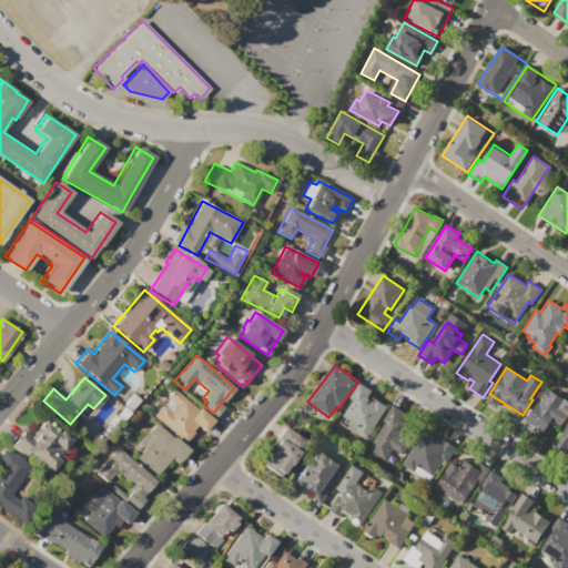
[(359,382),(373,391),(371,395),(387,405),(364,439),(337,422),(352,399),(350,398),(359,382)]
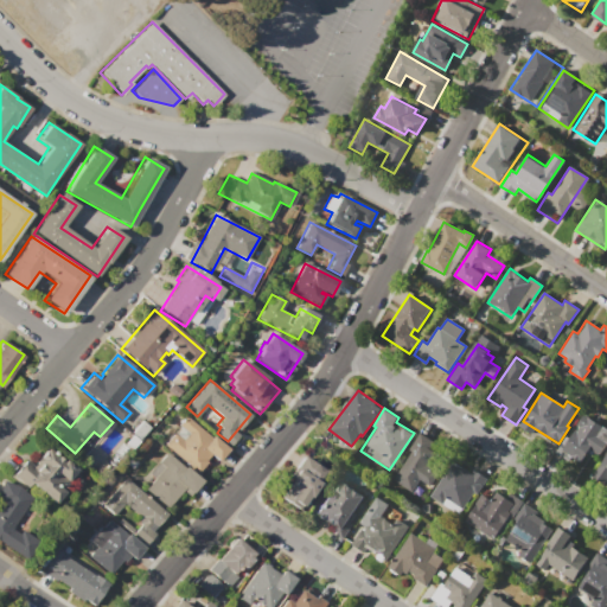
[(583,413),(606,428),(606,443),(590,468),(561,449),(574,429),(576,430),(579,427),(576,425),(583,413)]
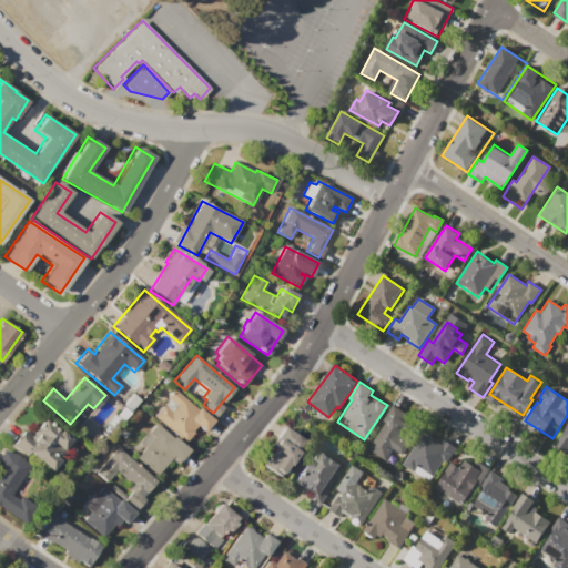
[(174,389),(212,418),(190,446),(153,417),(163,405),(165,406),(170,399),(168,397),(174,389)]
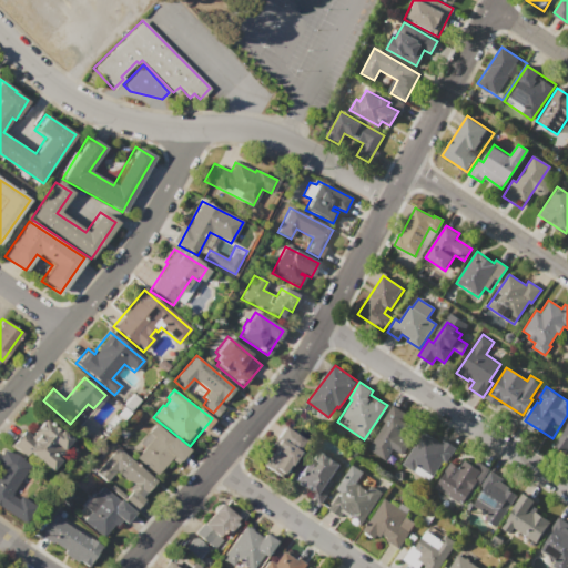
[(393,404),(422,423),(402,455),(392,448),(385,459),(367,447),(384,423),(382,421),(393,404)]
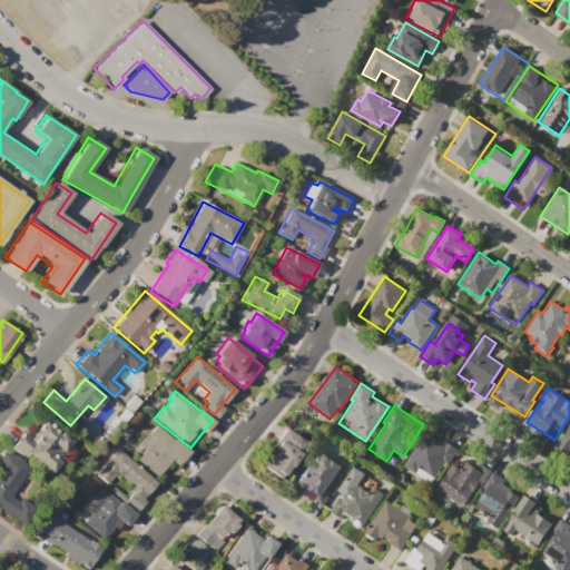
[(43,420),(70,441),(62,451),(66,453),(51,472),(28,454),(26,458),(11,448),(25,431),(30,436),(43,420)]
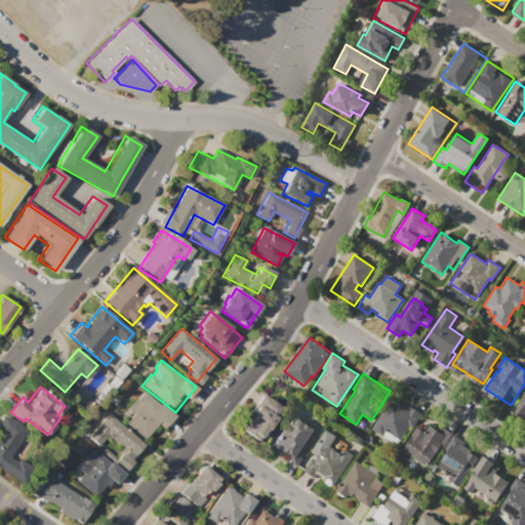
[(143,391),(158,404),(159,403),(174,416),(151,445),(125,423),(133,413),(128,409),(143,391)]
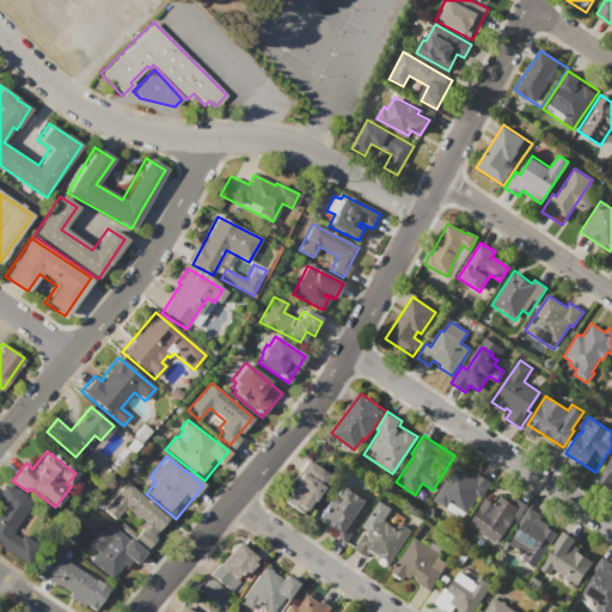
[(305,460),(328,475),(303,514),(283,501),(297,481),(295,479),(300,471),(299,470),(305,460)]
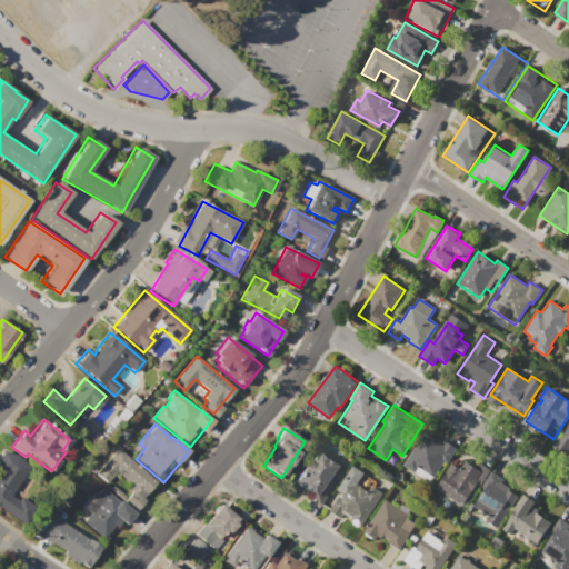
[(568,428),(568,448),(559,442),(568,428)]
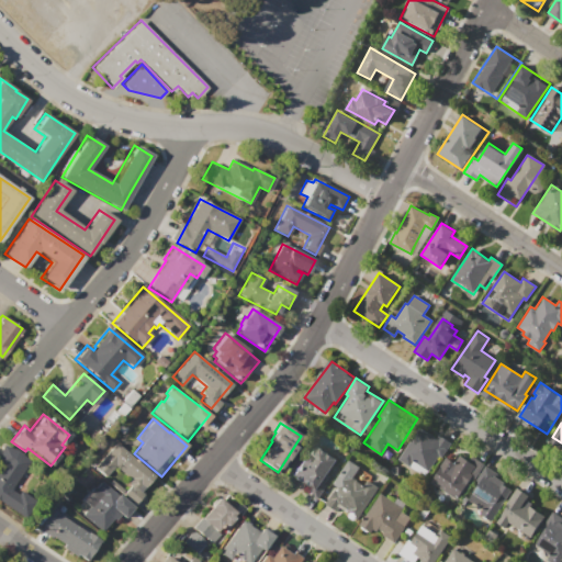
[(418,428),(436,439),(439,436),(451,444),(441,458),(437,456),(427,471),(412,461),(408,465),(398,459),(418,428)]
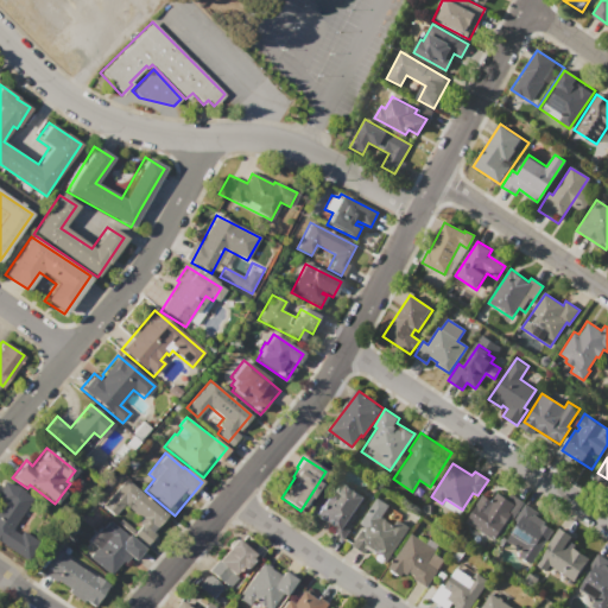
[(339,480),(365,496),(354,512),(358,514),(352,524),(354,526),(344,540),(325,527),(328,523),(316,514),(339,480)]
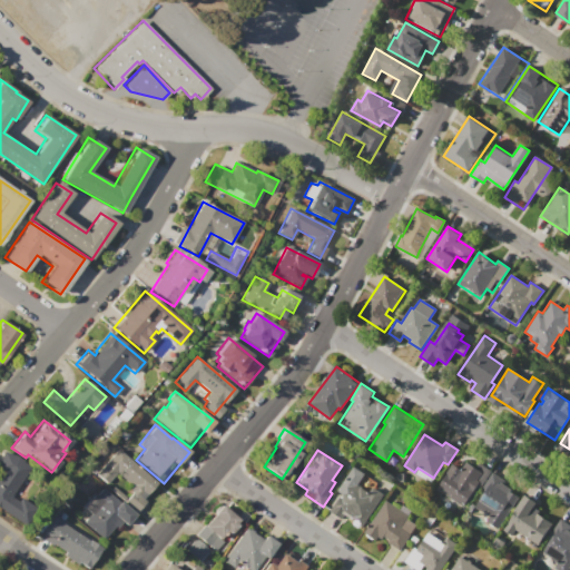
[(0,459),(5,451),(29,465),(10,497),(29,508),(21,522),(0,509),(0,459)]
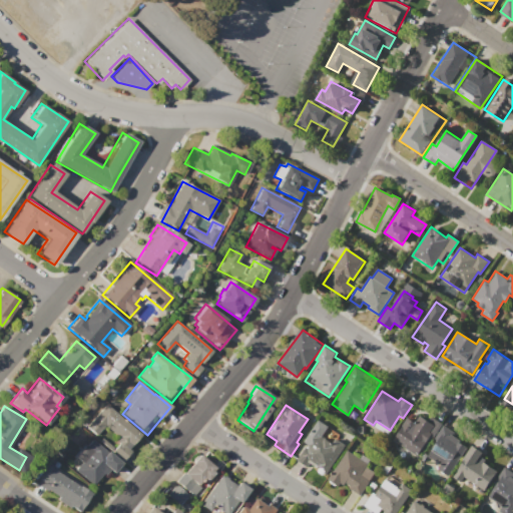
[(105,406),(139,436),(128,449),(132,452),(123,462),(99,440),(101,437),(113,448),(118,443),(114,439),(117,437),(104,426),(96,435),(87,427),(105,406)]
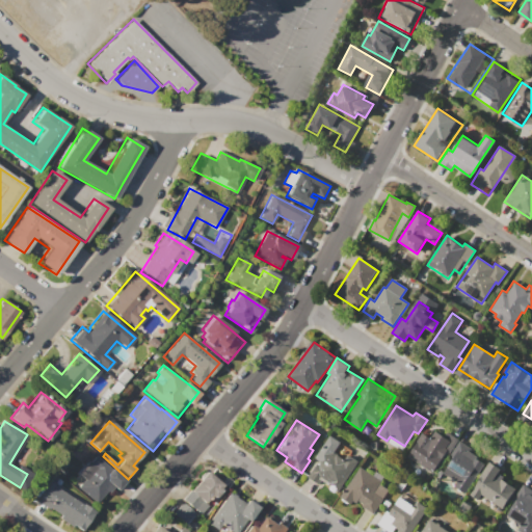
[(422,433),(430,440),(435,431),(444,436),(447,431),(458,440),(448,454),(445,452),(431,473),(406,456),(422,433)]
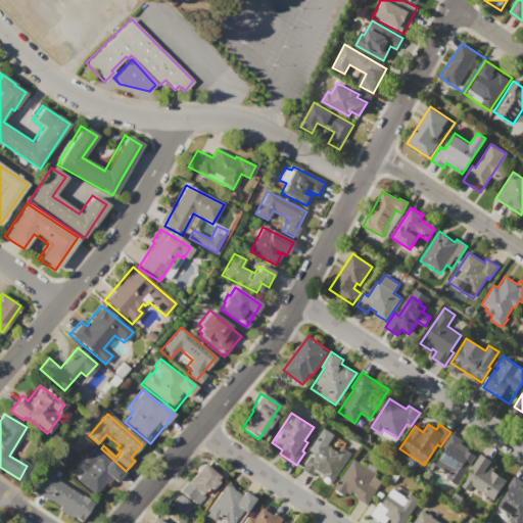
[(324,428),(334,434),(327,444),(338,453),(342,446),(351,454),(332,483),(316,473),(314,477),(302,469),(314,453),(310,450),(324,428)]
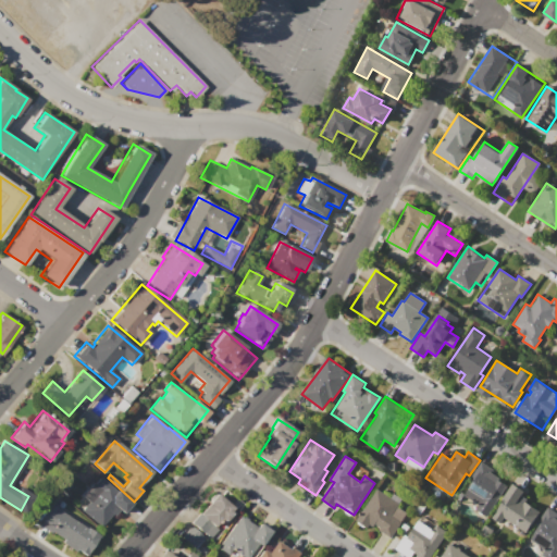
[(481,461),(493,469),(491,472),(500,479),(499,480),(507,485),(490,511),(465,495),(474,480),(470,478),(481,461)]
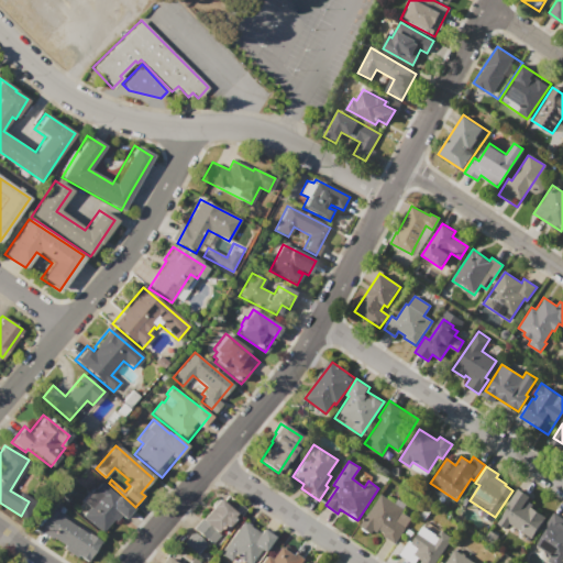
[(102,482),(133,508),(123,519),(119,516),(114,521),(112,519),(101,531),(83,515),(90,507),(84,503),(102,482)]
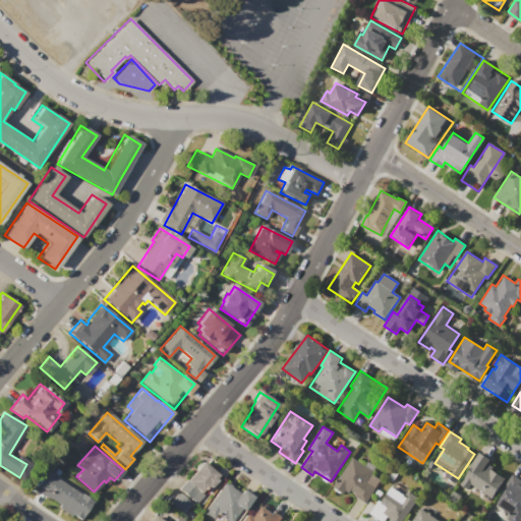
[(479,452),(490,460),(488,464),(506,475),(491,498),(471,484),(467,488),(459,483),(479,452)]
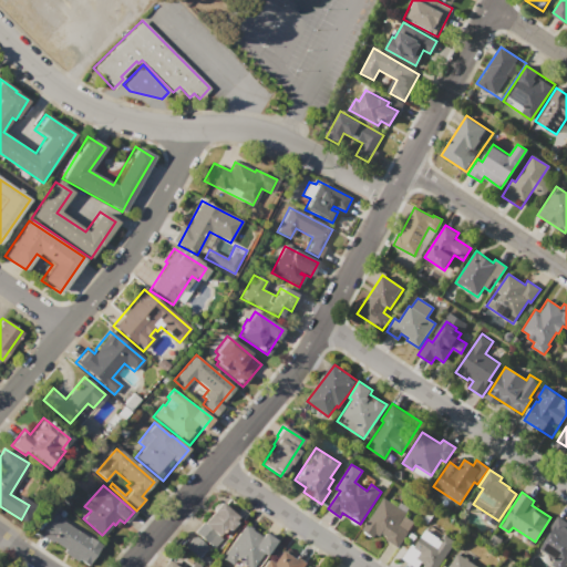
[(383,497),(398,506),(400,502),(410,507),(404,515),(415,523),(398,548),(385,539),(388,537),(381,533),(380,536),(364,526),(383,497)]
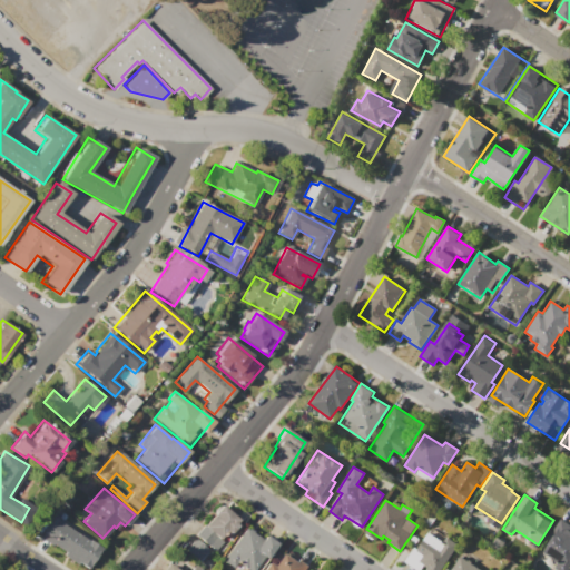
[(219,504),(237,520),(234,524),(236,526),(228,534),(224,530),(218,537),(223,541),(215,550),(195,533),(219,504)]
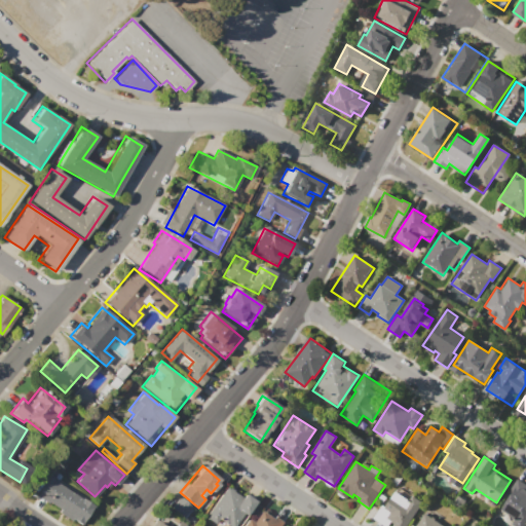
[(49,477),(94,504),(80,525),(58,513),(60,509),(37,495),(49,477)]
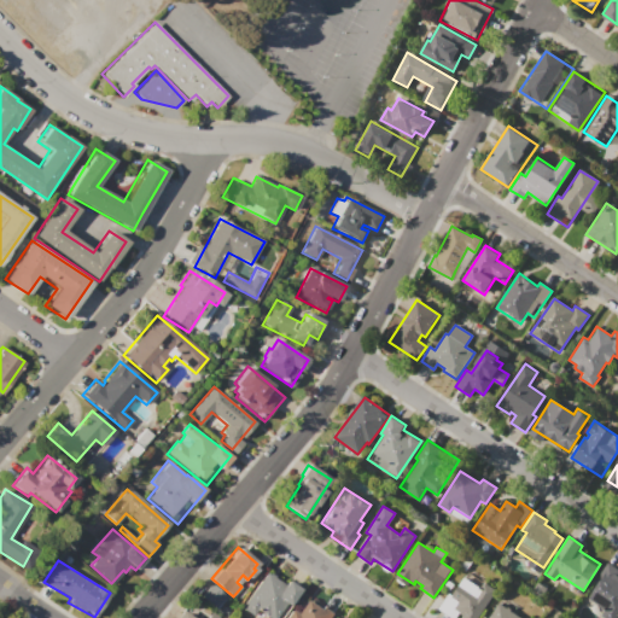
[(608,563),(617,569),(617,614),(616,617),(607,617),(602,614),(605,611),(586,598),(608,563)]
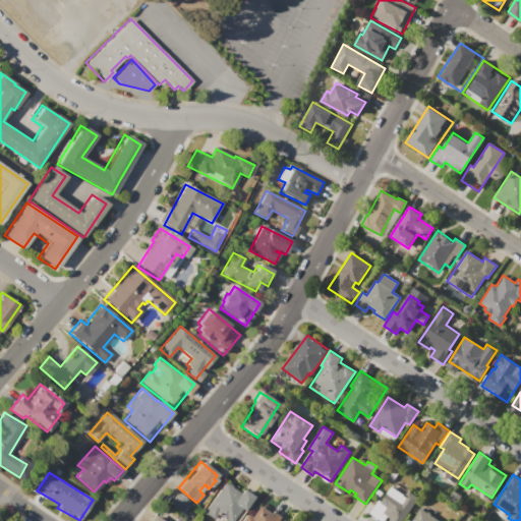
[(224,482),(239,494),(241,489),(252,498),(243,511),(241,510),(233,520),(217,520),(204,512),(224,482)]
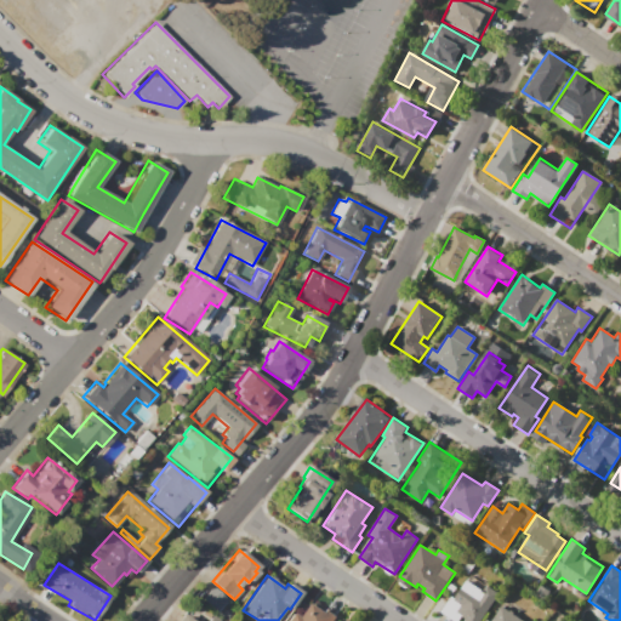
[(466,580),(483,591),(486,585),(500,593),(480,620),(471,620),(462,615),(459,620),(453,620),(440,613),(451,597),(454,598),(466,580)]
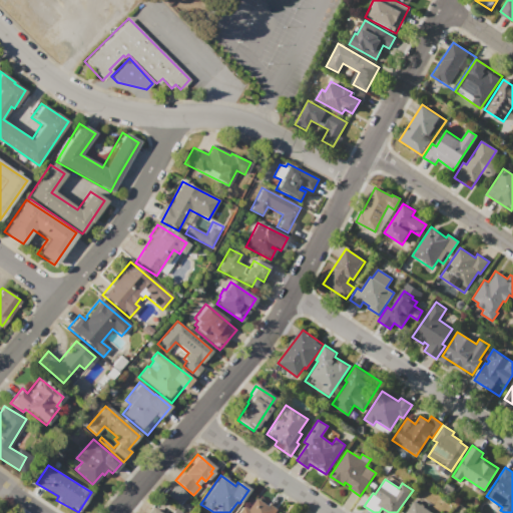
[(174,485),(186,495),(177,505),(166,495),(174,485)]
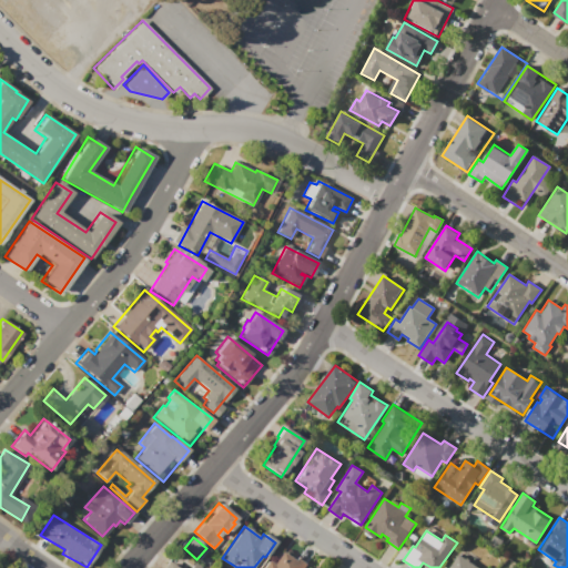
[(282,551),(295,560),(297,557),(310,565),(307,567),(262,567),(267,560),(273,564),(282,551)]
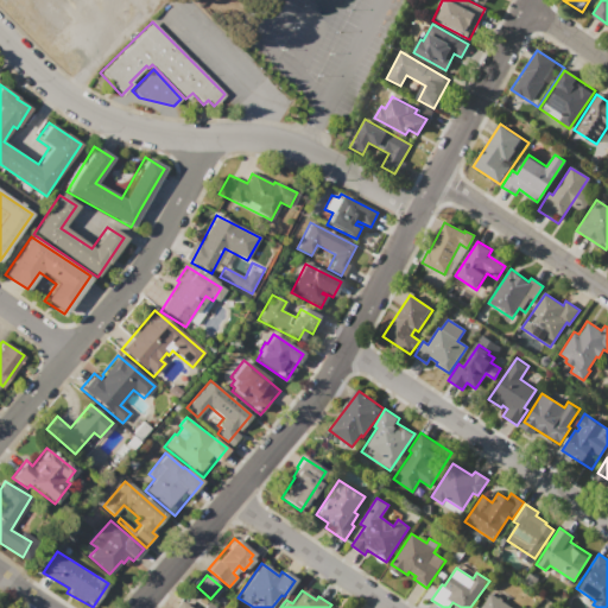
[(481,607),(492,594),(513,607),(475,607),(477,606),(481,607)]
